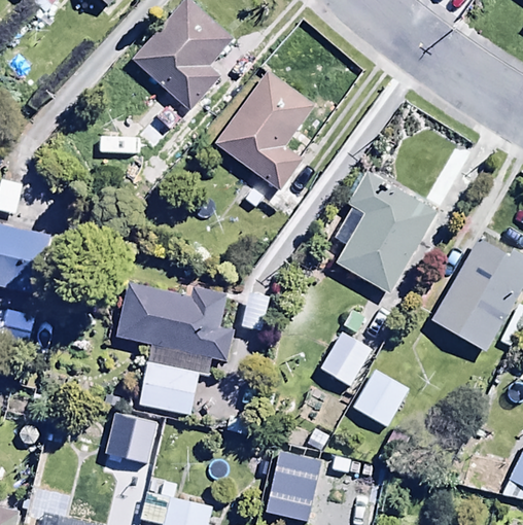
[(211,63),(235,35),(194,0),(181,0),(132,57),(193,111),(224,75),(211,63)]
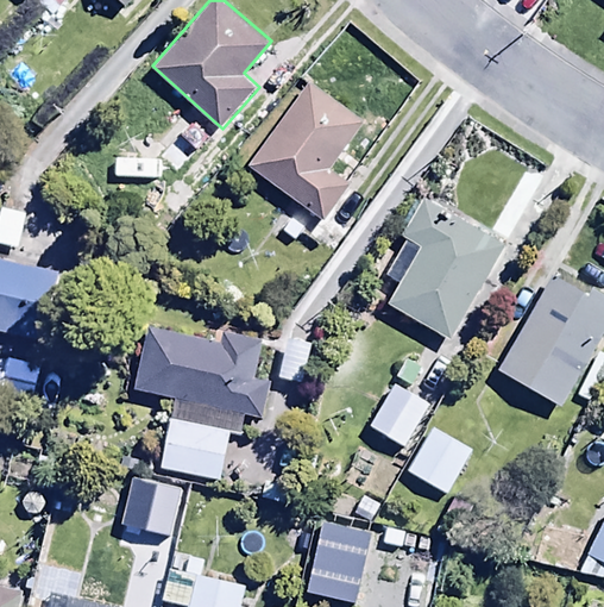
[(328,169),(365,120),(310,80),(247,164),(323,220),(313,235),(333,250),(358,217),(338,201),(350,185),(328,169)]
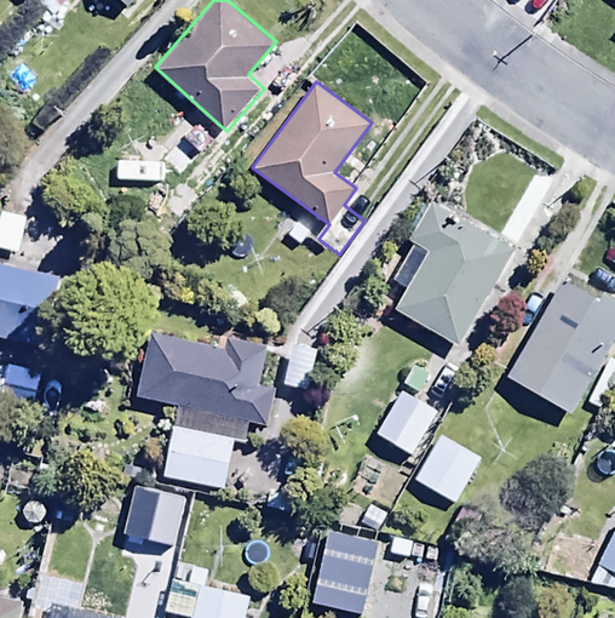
[(431,200),(409,239),(414,241),(408,251),(394,244),(383,263),(396,270),(392,279),(407,287),(395,310),(461,347),(515,246),(431,200)]
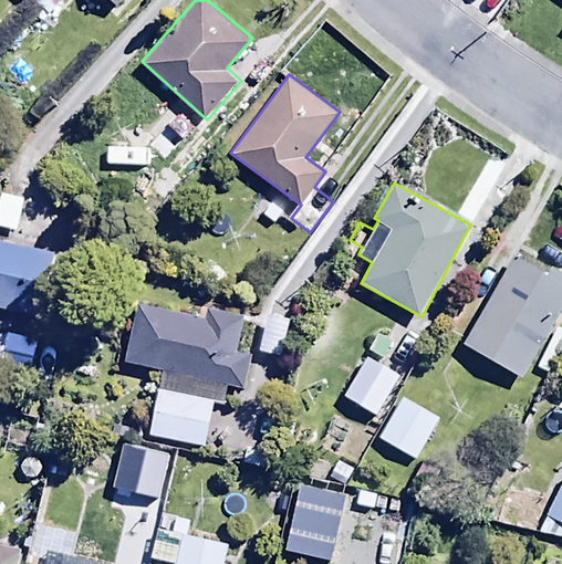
[(0,227),(19,230),(25,197),(1,192),(0,197),(0,227)]
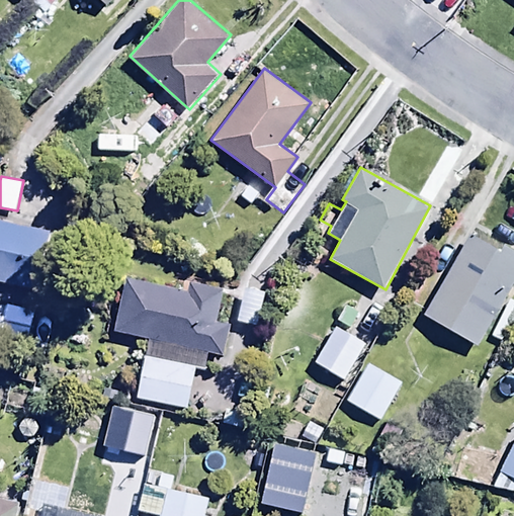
[(0,278),(37,286),(50,227),(0,217),(0,278)]
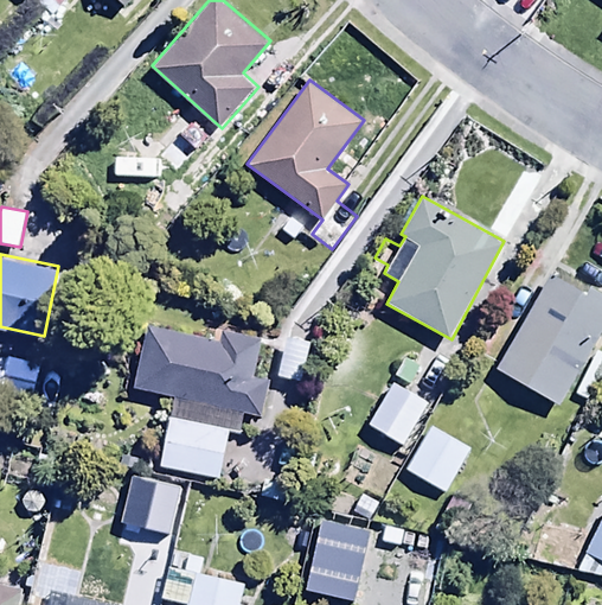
[(587,291),(552,271),(497,369),(561,406),(601,332),(601,291),(590,285),(587,291)]
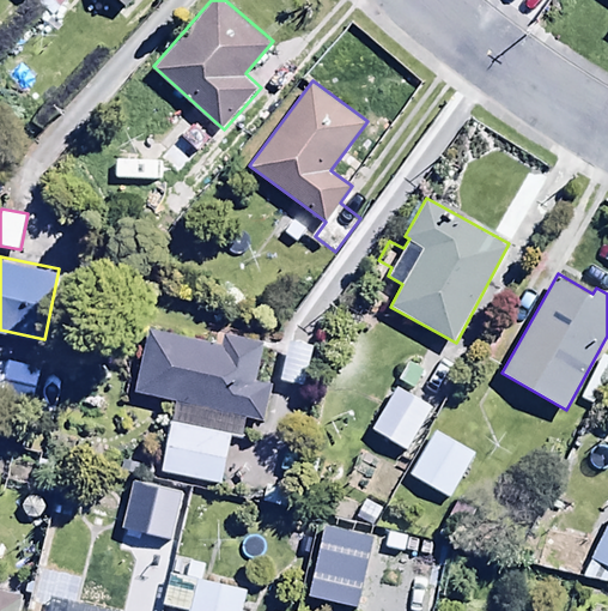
[(265,340),(224,331),(222,344),(150,330),(137,389),(176,398),(171,419),(235,433),(244,435),(249,413),(265,417),(272,382),(256,379),(265,340)]
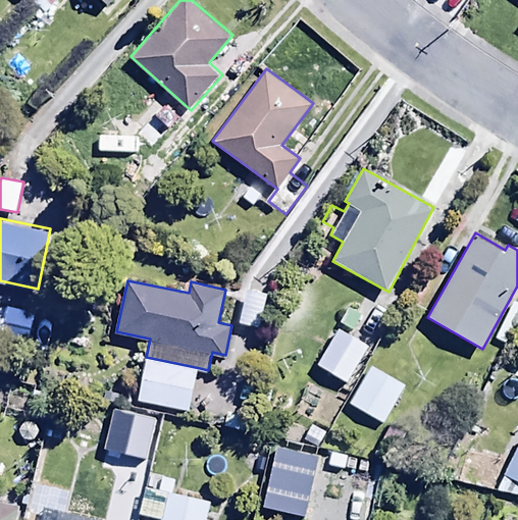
[(36,312),(0,304),(0,339),(30,346),(36,312)]
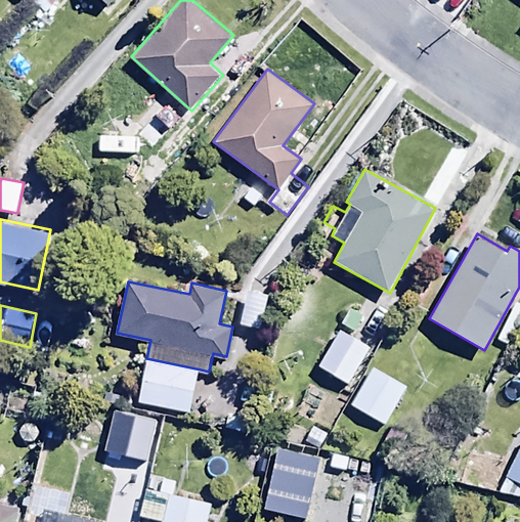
[(349,385),(371,348),(339,329),(317,365),(349,385)]
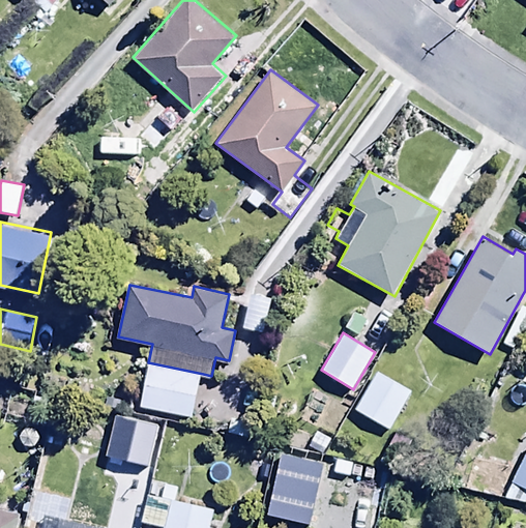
[(203,374),(148,362),(139,406),(194,417),(203,374)]
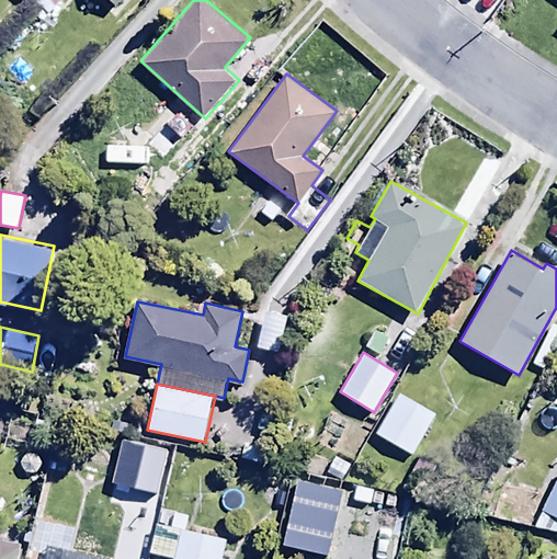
[(438,412),(399,391),(376,434),(413,455),(438,412)]
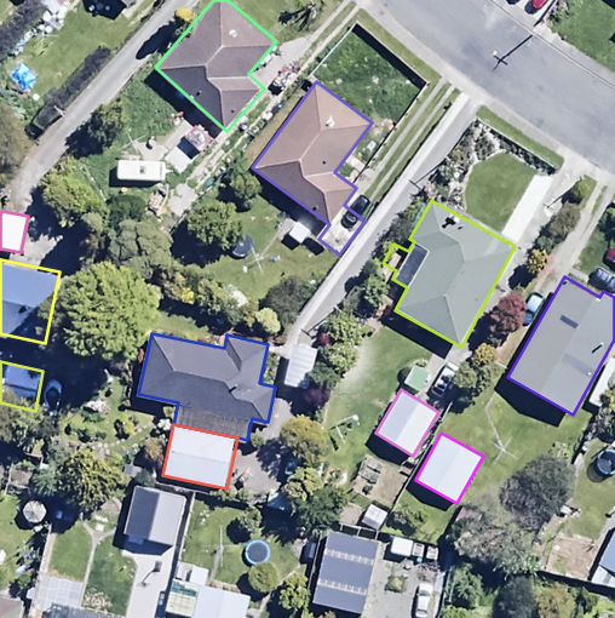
[(614,531),(601,562),(614,568),(614,531)]
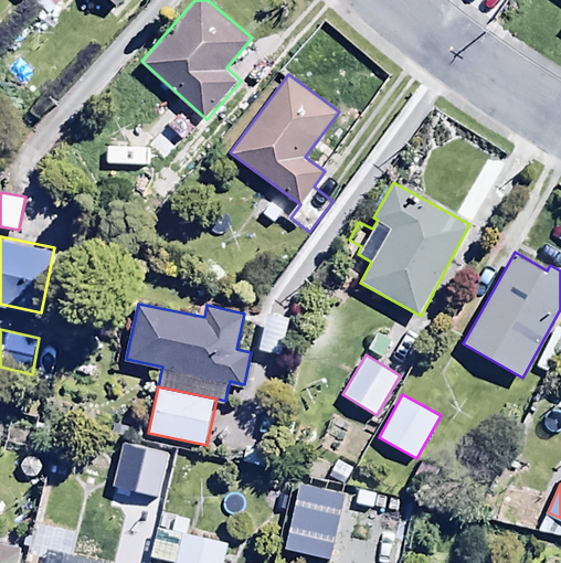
[(114,562),(115,562),(55,550),(60,526),(35,520),(27,559),(36,561),(35,562),(114,562)]
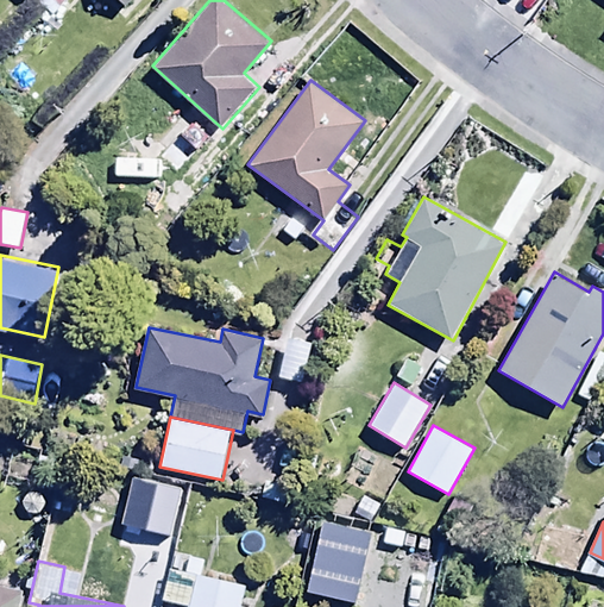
[(243,606),(249,582),(196,571),(196,573),(172,568),(164,601),(189,606),(188,606),(243,606)]
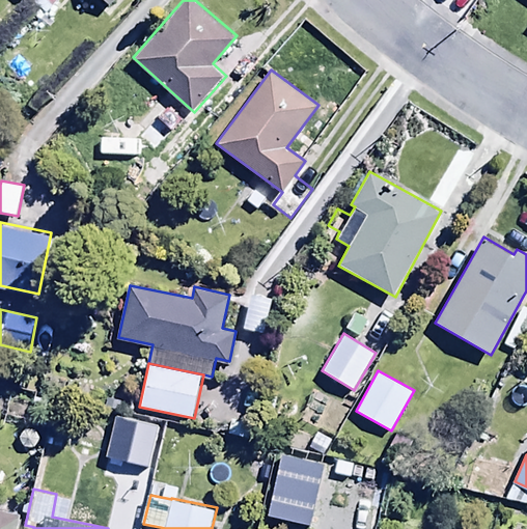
[(0,528),(14,528),(18,512),(0,509),(0,528)]
